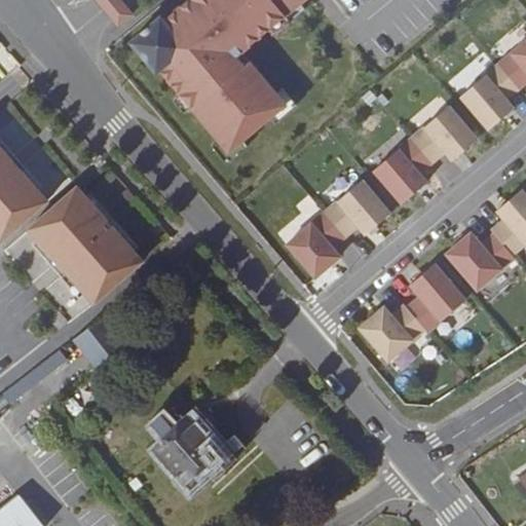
[(96,0),(118,27),(133,15),(119,0),(96,0)]
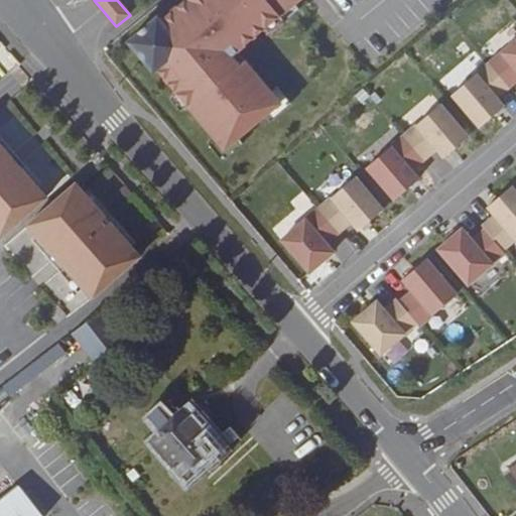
[(184,0),(159,21),(151,28),(148,25),(128,42),(143,60),(149,55),(157,65),(154,67),(224,150),(279,104),(244,60),(238,66),(231,56),(297,0),(184,0)]
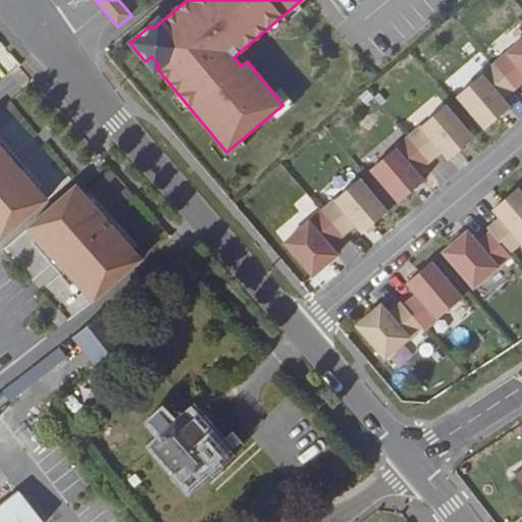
[(521,41),(457,96),(485,129),(510,108),(502,100),(521,82),(521,41)]
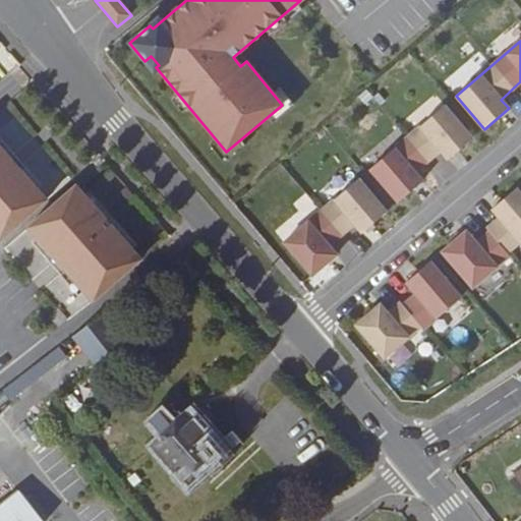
[(369,169),(398,203),(422,181),(415,173),(441,151),(448,160),(472,138),(445,106),(369,169)]
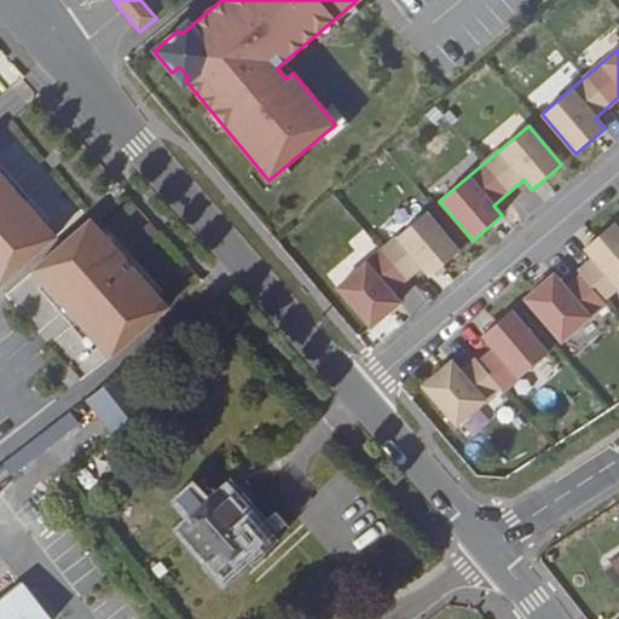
[(0,287),(55,239),(22,201),(1,218),(0,215),(0,198),(11,190),(0,177),(0,287)]
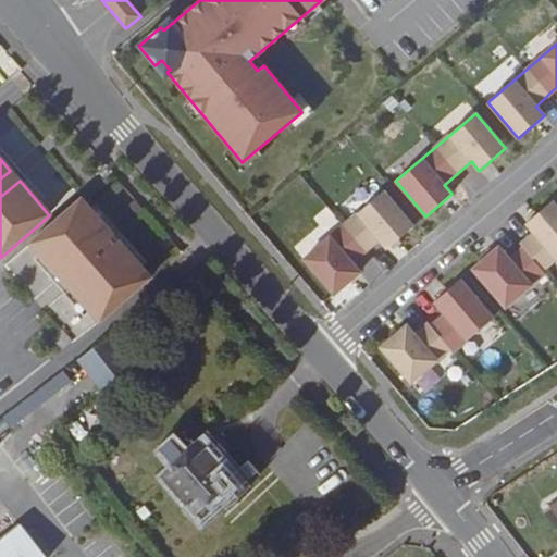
[(20,181),(10,171),(0,178),(0,194),(1,196),(20,181)]
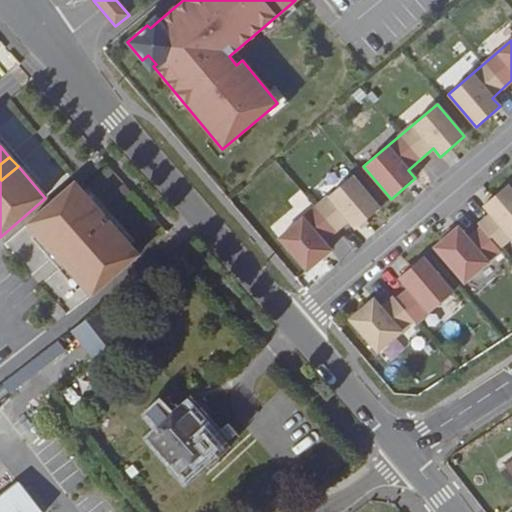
[(356,229),(380,209),(352,176),(279,239),(307,271),(331,251),(323,242),(348,220),(356,229)]
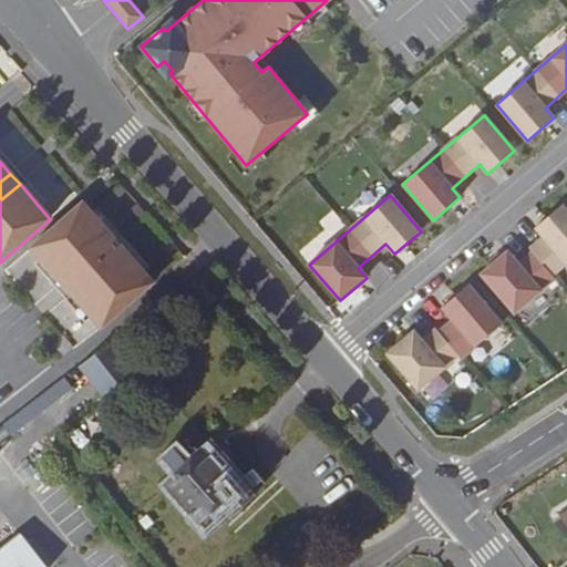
[(79,268),(88,278),(69,295),(100,329),(153,284),(82,203),(30,249),(60,284),(79,268)]
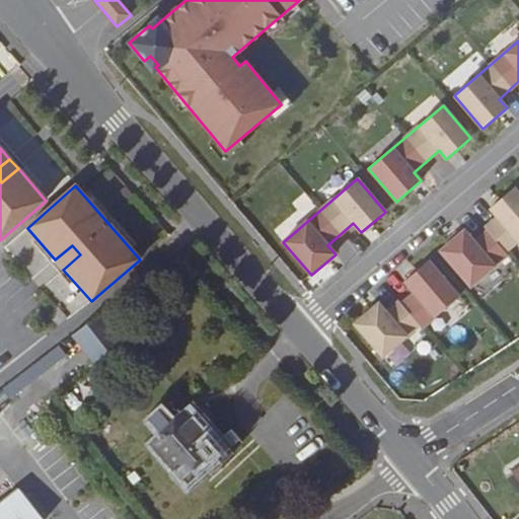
[(518,193),(514,188),(490,209),(498,217),(485,228),(488,231),(474,242),(464,231),(440,251),(471,287),(508,255),(506,252),(518,240),(518,193)]
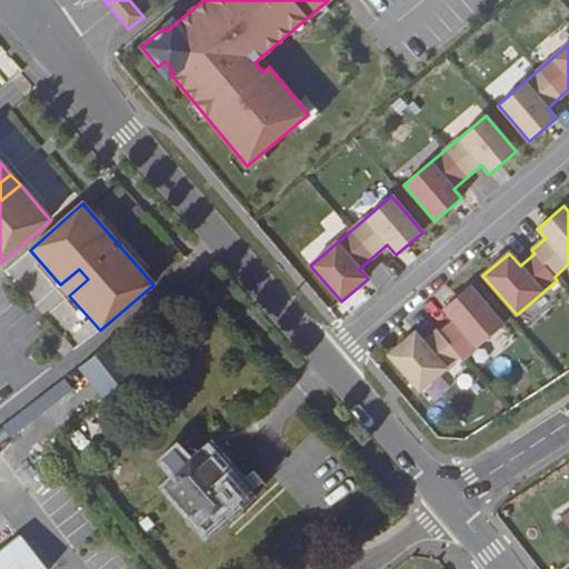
[(79,269),(60,285),(69,296),(88,279),(79,269)]
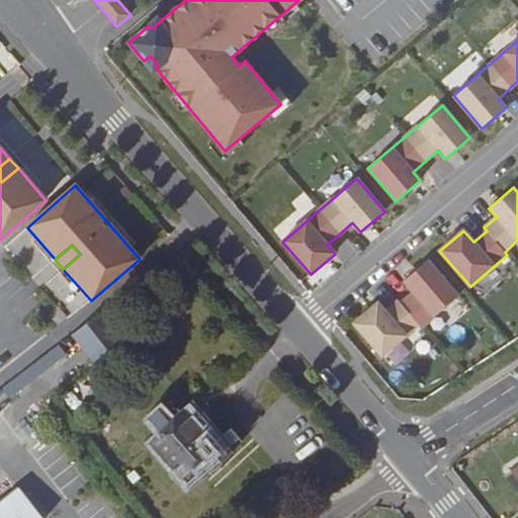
[(428,261),(404,281),(414,292),(401,304),(399,300),(385,312),(378,303),(354,324),(381,356),(419,325),(421,328),(458,296),(428,261)]
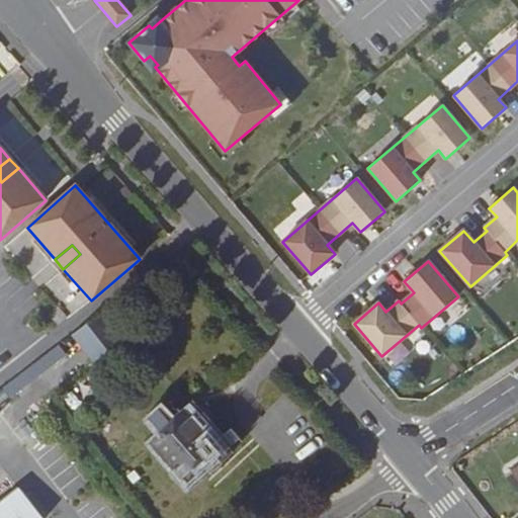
[(121,340),(100,313),(73,334),(94,361),(121,340)]
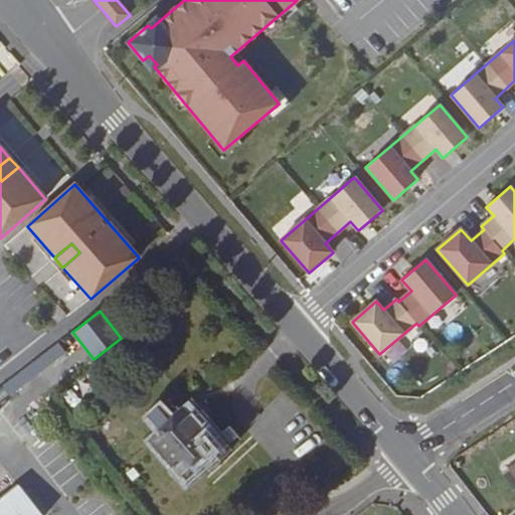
[(58,343),(2,386),(10,396),(65,353),(58,343)]
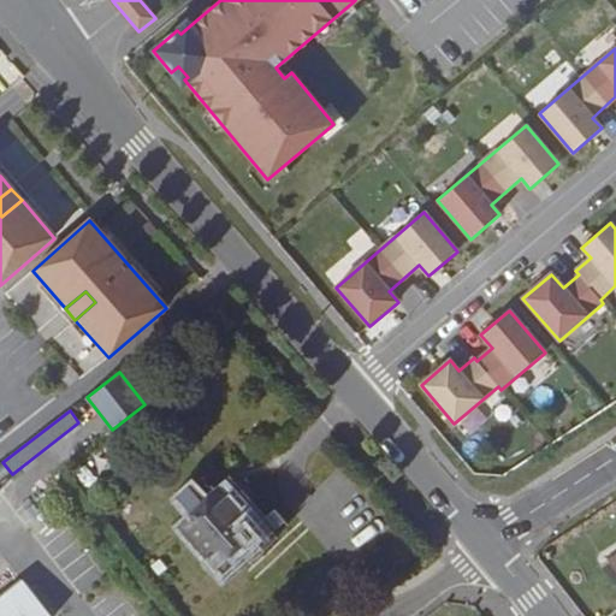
[(182,527),(224,575),(266,538),(265,535),(267,532),(267,526),(256,515),(249,514),(246,516),(242,513),(225,496),(221,491),(182,527)]
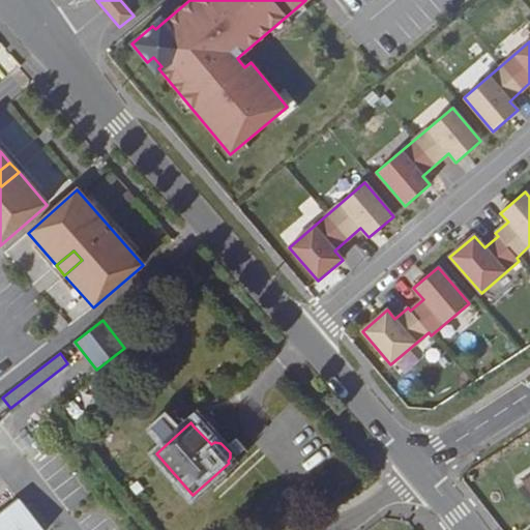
[(212,437),(198,422),(194,427),(208,441),(212,437)]
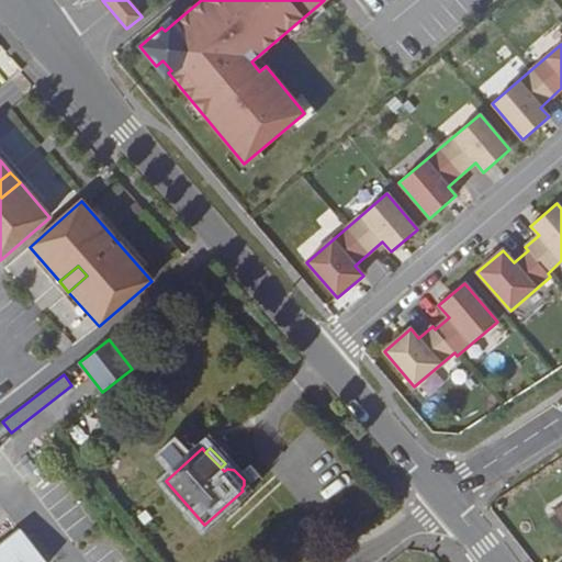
[(561,518),(555,510),(548,515),(561,532),(561,518)]
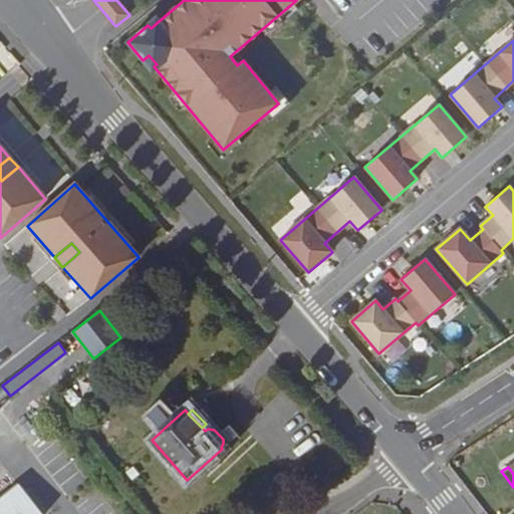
[(43,513),(19,484),(0,498),(0,513),(43,513)]
